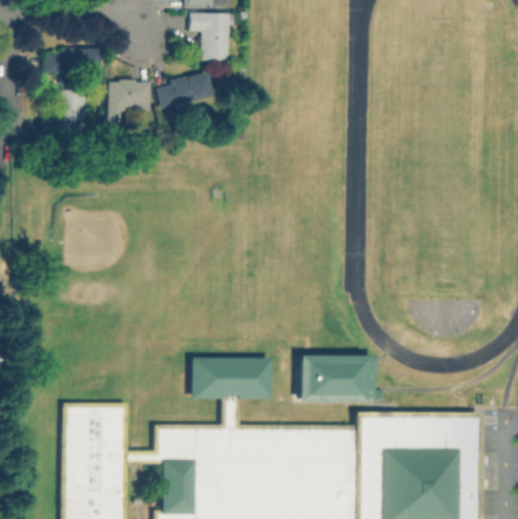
[(215,0),(215,8),(184,8),(184,0),(215,0)]
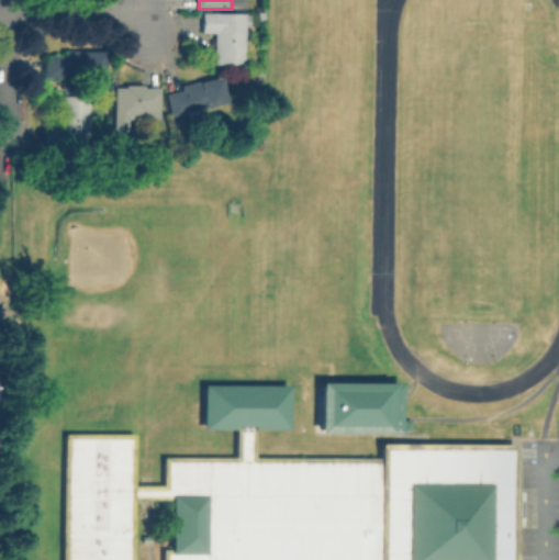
[(248,13),(248,65),(216,65),(216,33),(204,33),(204,13),(248,13)]
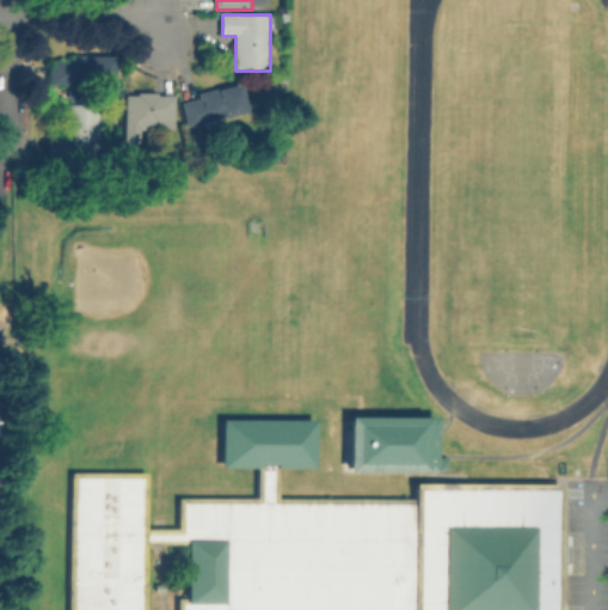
[(115,55),(115,85),(50,86),(50,61),(71,61),(71,55),(115,55)]
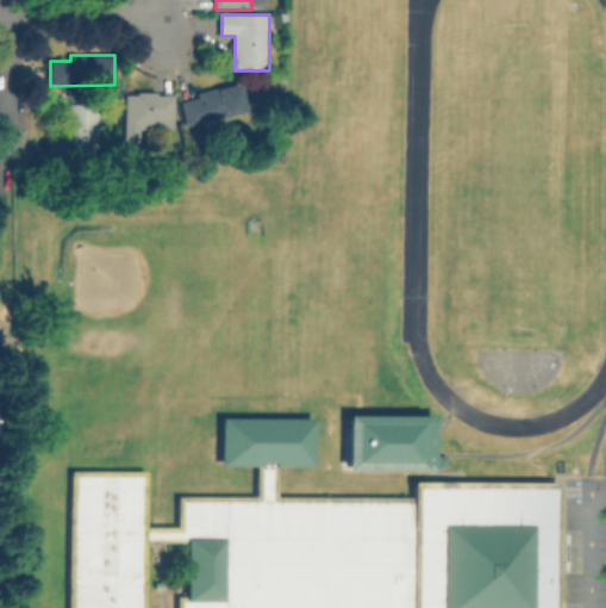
[(216,119),(218,128),(207,130),(205,122),(188,125),(182,103),(200,98),(199,93),(242,82),(249,112),(216,119)]
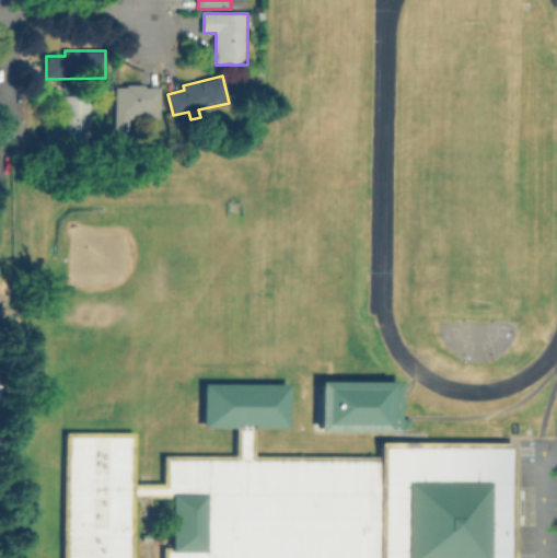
[(144,84),(144,88),(160,88),(160,119),(129,119),(129,130),(115,130),(116,86),(125,88),(125,84),(144,84)]
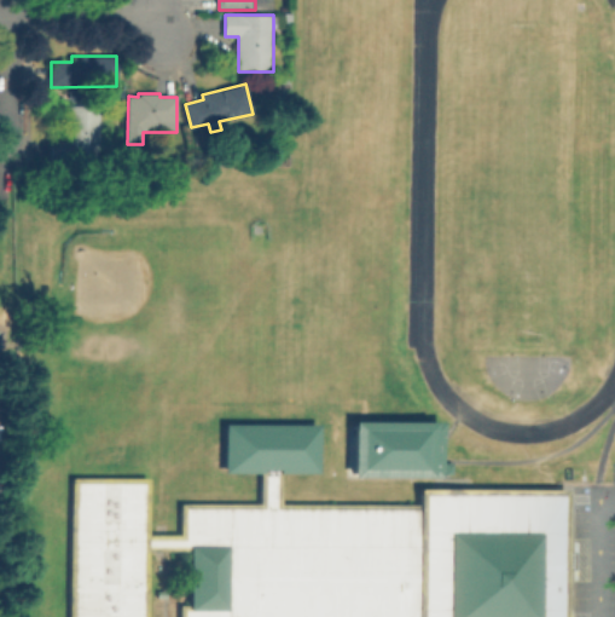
[(100,105),(100,162),(51,162),(52,140),(67,140),(67,105),(100,105)]
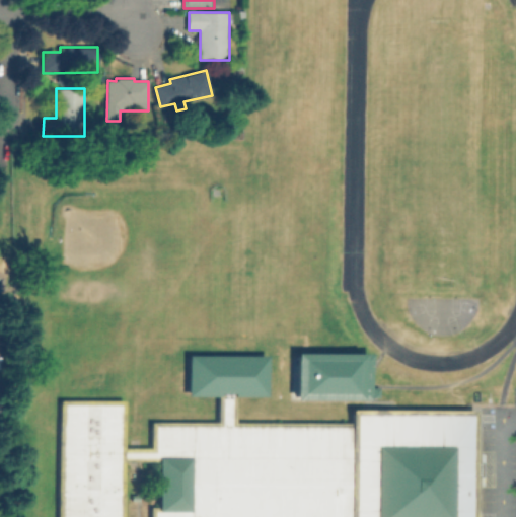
[(296,401),(296,354),(372,355),(371,402),(296,401)]
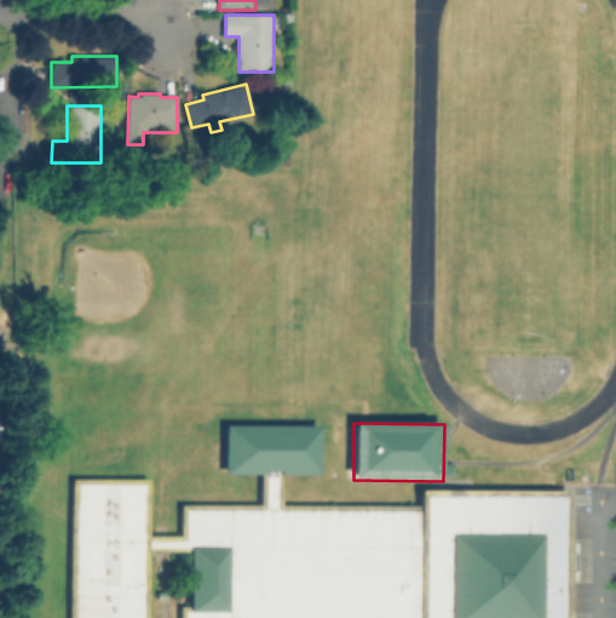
[(286,480),(266,481),(266,480),(223,480),(223,425),(320,427),(320,479),(286,480)]
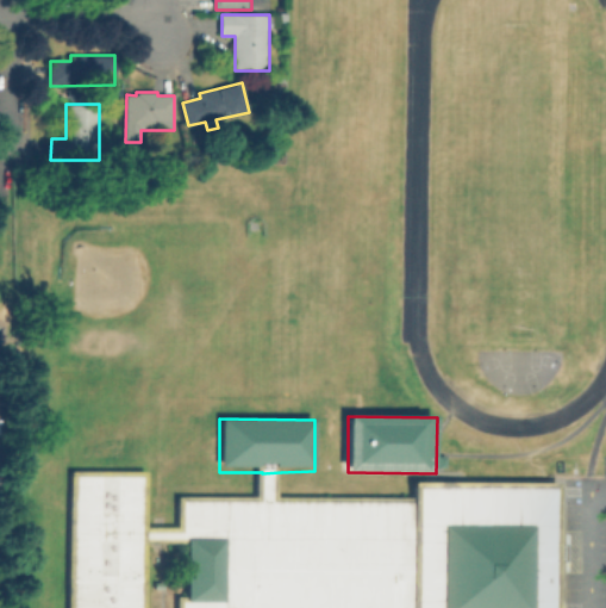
[(262,473),(281,472),(281,498),(413,500),(412,607),(182,607),(182,600),(193,600),(193,544),(151,544),(151,607),(72,607),(73,472),(152,472),(151,529),(183,531),(183,498),(262,498),(262,473)]
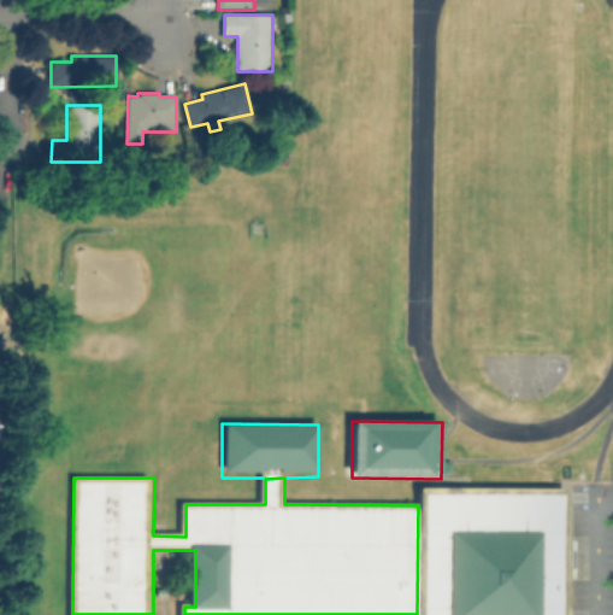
[(417,614),(418,505),(422,505),(422,486),(566,486),(565,614),(417,614)]
